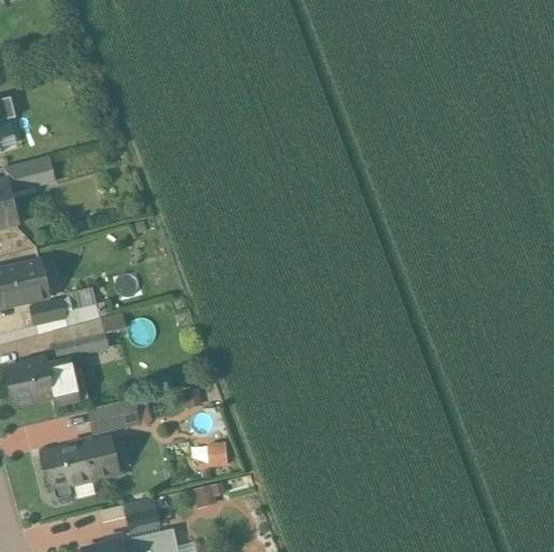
[(11,95),(0,98),(0,119),(16,116),(11,95)]
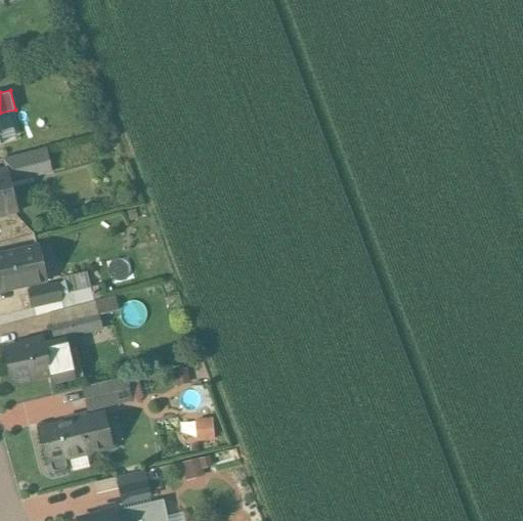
[(46,145),(12,155),(16,170),(50,161),(46,145)]
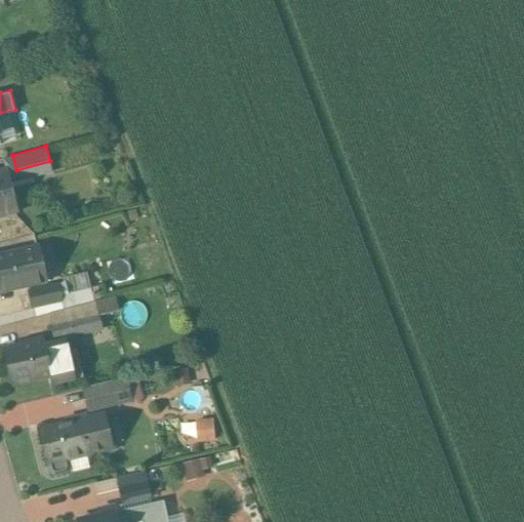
[(8,171),(0,173),(0,210),(17,206),(8,171)]
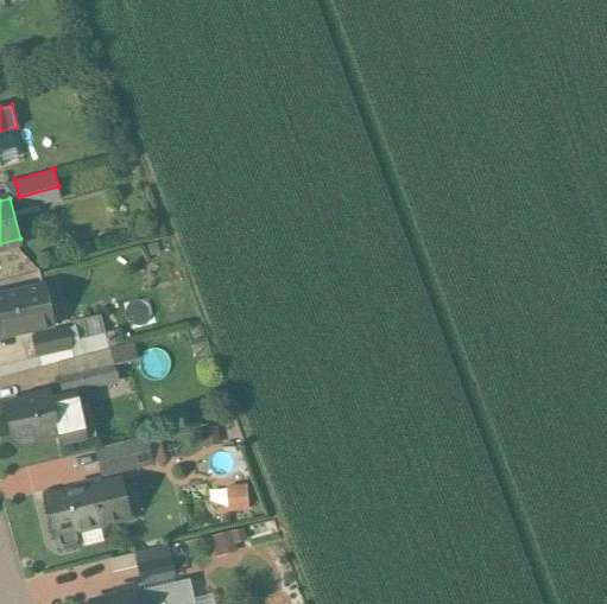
[(43,283),(0,293),(0,335),(32,326),(27,307),(48,302),(43,283)]
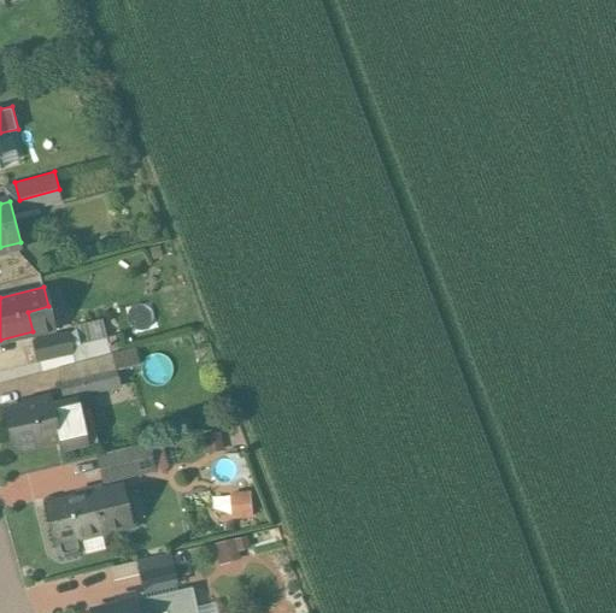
[(68,330),(31,339),(40,370),(110,352),(105,335),(71,343),(68,330)]
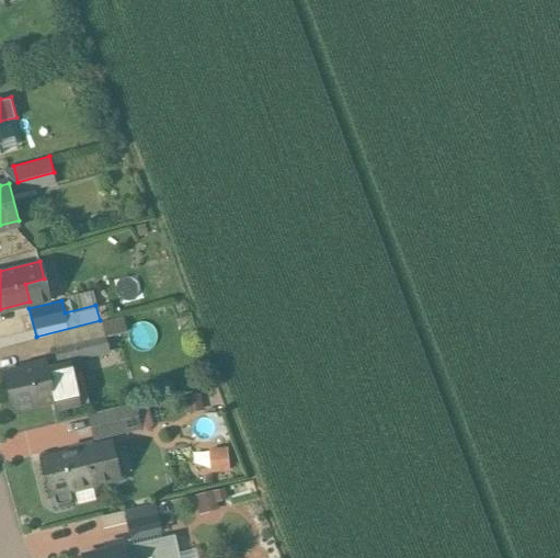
[(106,330),(55,344),(59,361),(111,346),(106,330)]
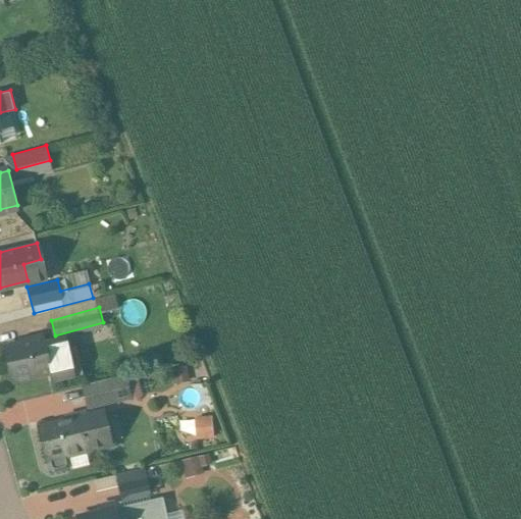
[(19,342),(3,346),(12,379),(51,369),(45,344),(42,332),(18,339),(19,342)]
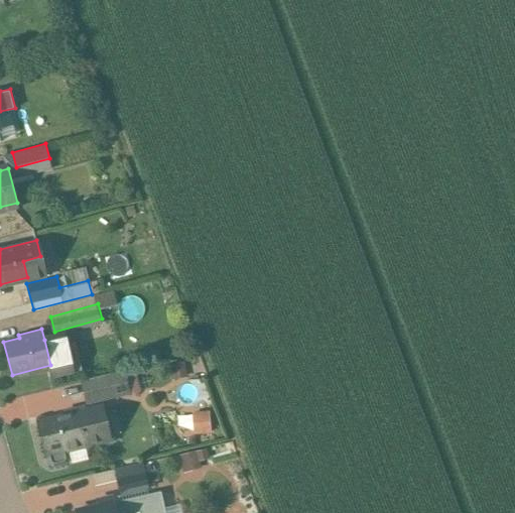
[(65,335),(44,340),(50,365),(53,375),(74,369),(65,335)]
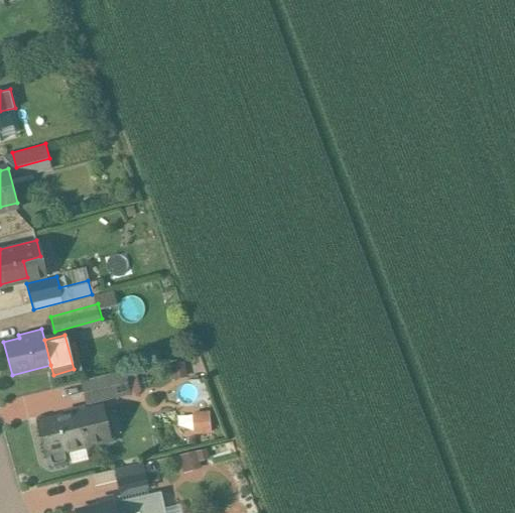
[(121,372),(84,380),(89,404),(126,395),(121,372)]
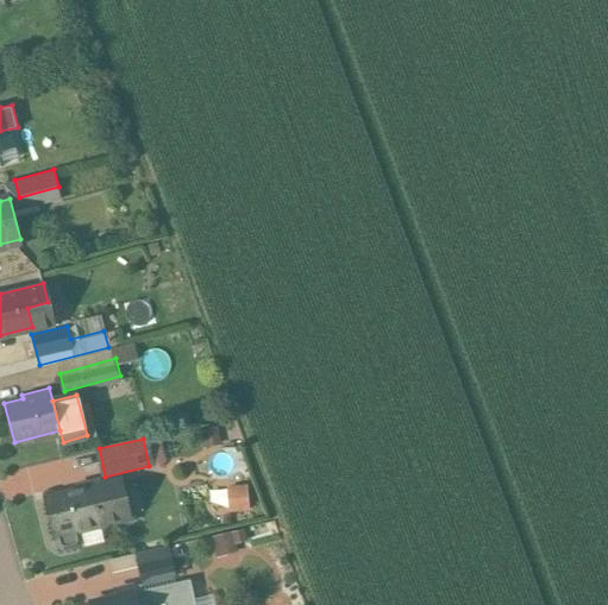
[(120,476),(91,484),(102,524),(132,516),(120,476)]
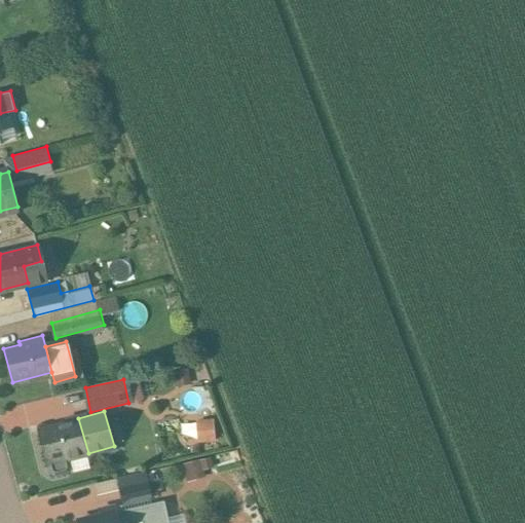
[(216,412),(185,412),(185,440),(216,440),(216,412)]
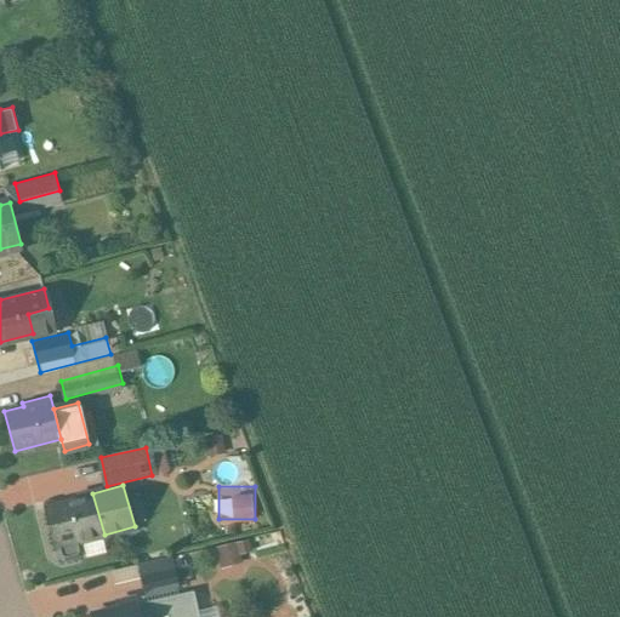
[(92,493),(47,507),(58,548),(60,547),(63,556),(68,560),(83,555),(86,550),(83,541),(104,535),(92,493)]
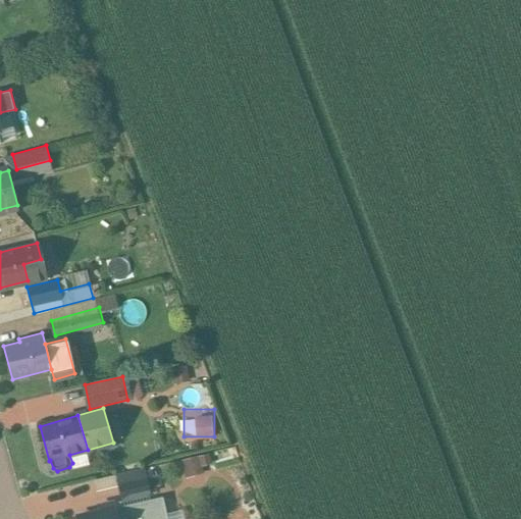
[(212,449),(183,457),(187,474),(205,470),(203,463),(215,460),(212,449)]
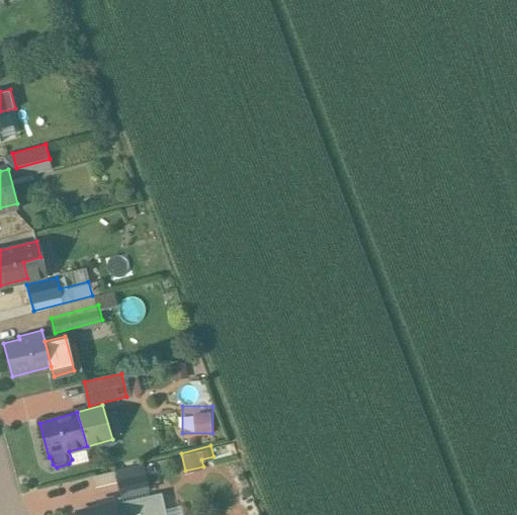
[(144,464),(117,470),(123,497),(150,491),(144,464)]
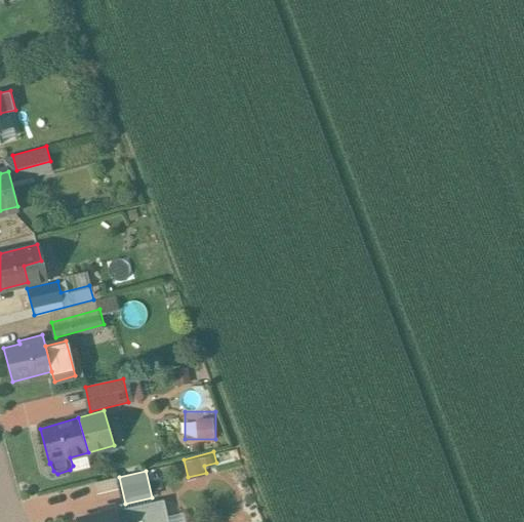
[(118,477),(93,483),(95,493),(120,487),(118,477)]
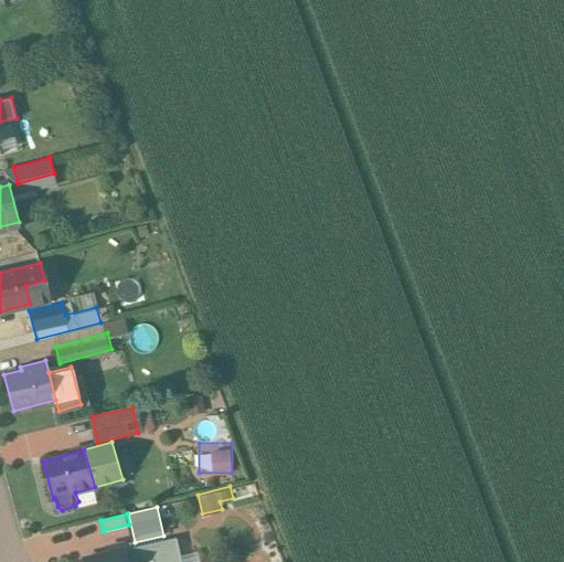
[(107,552),(83,558),(84,561),(180,561),(176,539),(126,552),(124,543),(106,548),(107,552)]
